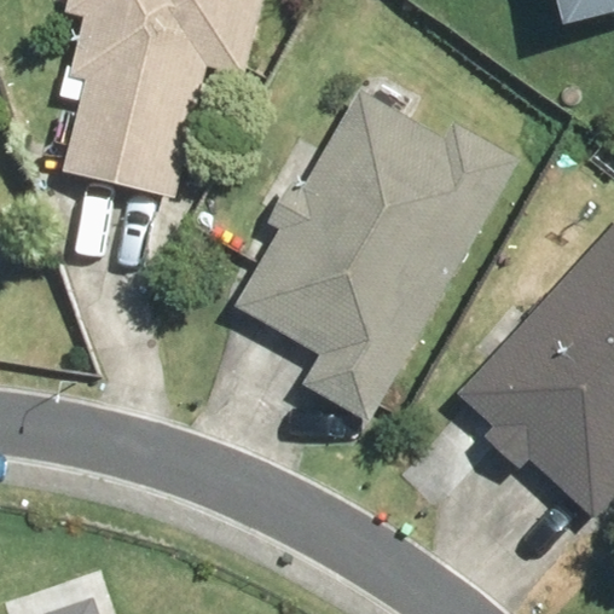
[(243,74),(260,0),(67,0),(64,12),(82,16),(68,76),(85,80),(64,172),(177,197),(206,65),(243,74)]
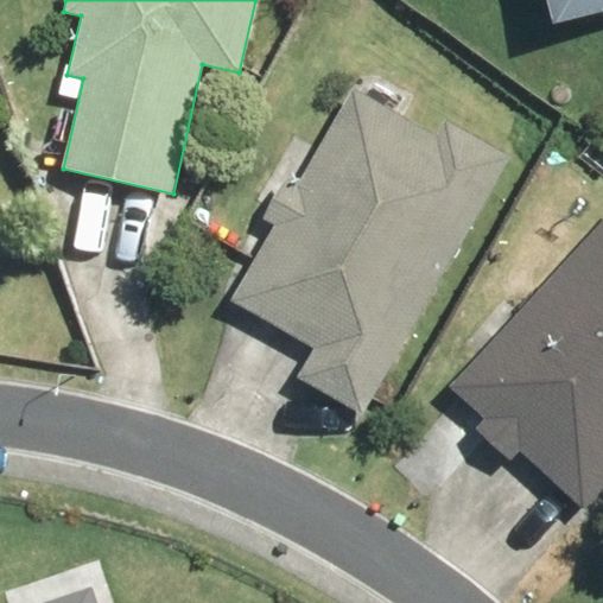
[(602,13),(602,0),(548,0),(557,26),(602,13)]
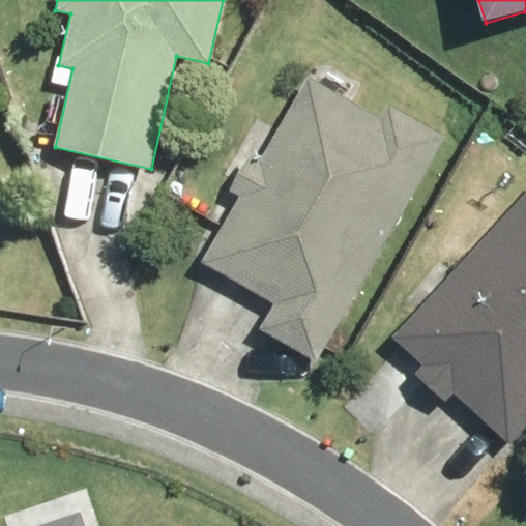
[(318,360),(443,137),(386,105),(380,117),(305,76),(261,156),(250,150),(228,188),(239,196),(201,263),(272,303),(259,327),(318,360)]
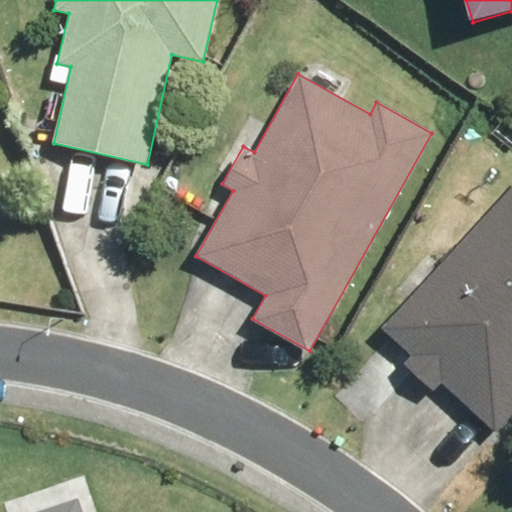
[(497,432),(511,415),(511,173),(377,328),(409,356),(400,366),(432,394),(441,384),(497,432)]
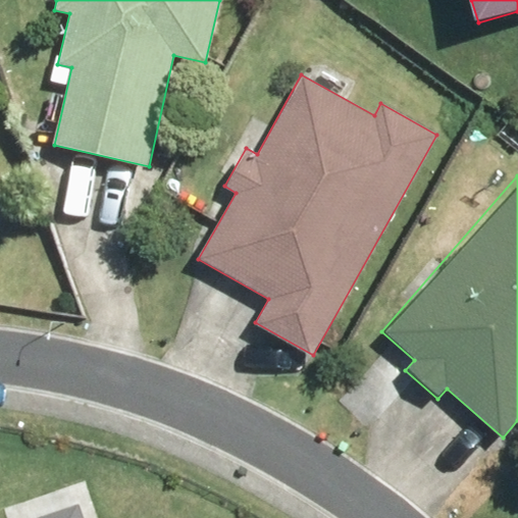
[(91,517),(84,496),(14,517),(91,517)]
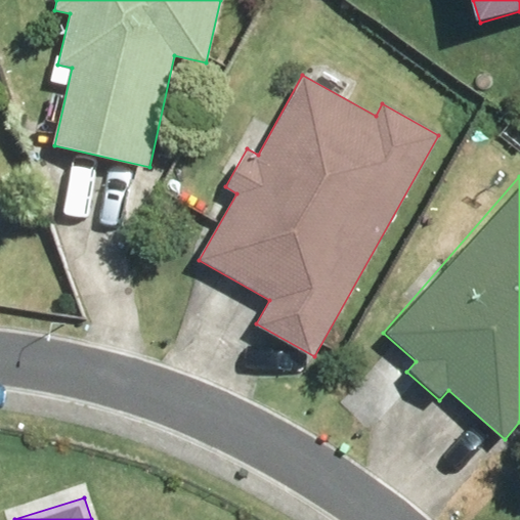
All buildings are outlined.
